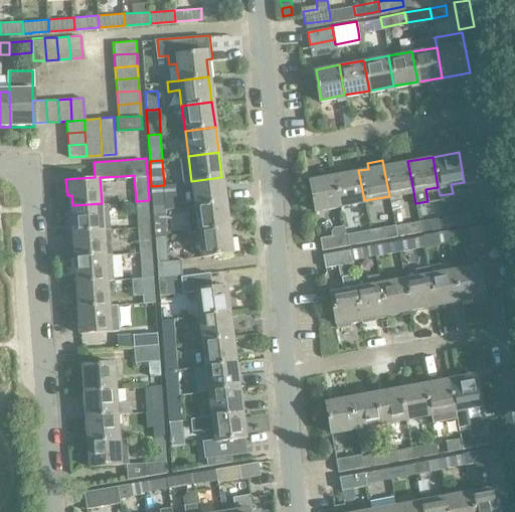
[(407,161),(383,166),(389,196),(413,191),(407,161)]
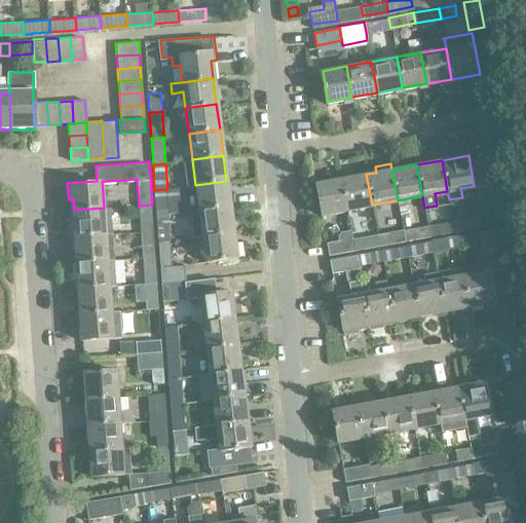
[(366,174),(341,179),(346,210),(372,204),(366,174)]
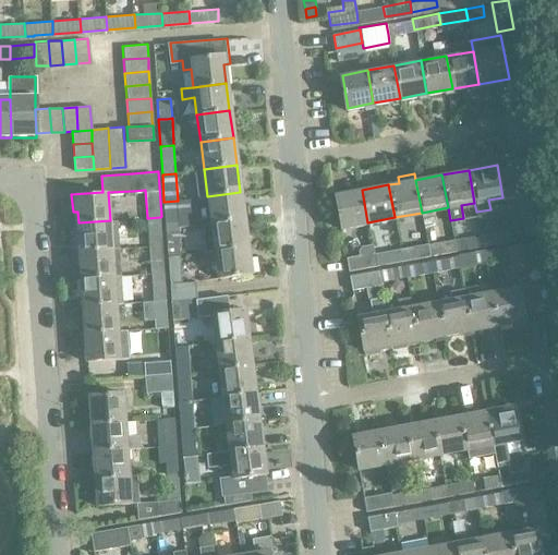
[(535,184),(520,186),(526,237),(542,234),(535,184)]
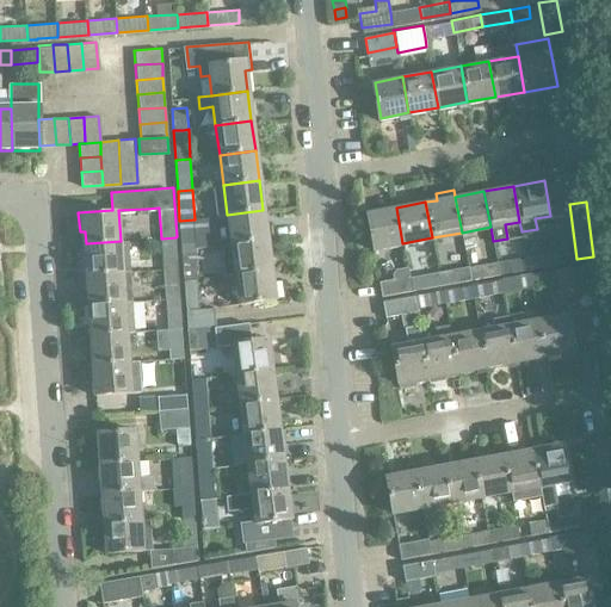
[(402,243),(396,208),(368,212),(374,248),(402,243)]
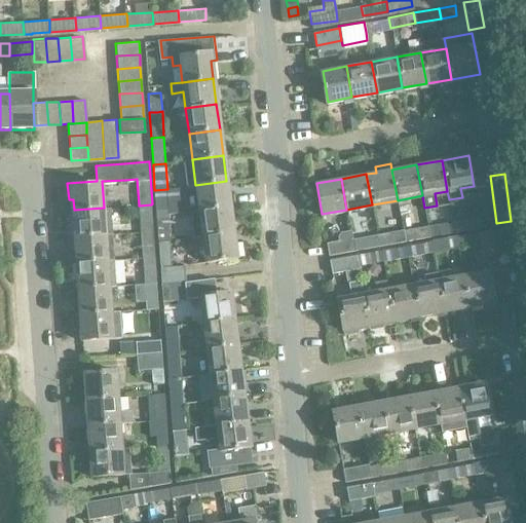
[(230,207),(226,181),(195,185),(199,211),(230,207)]
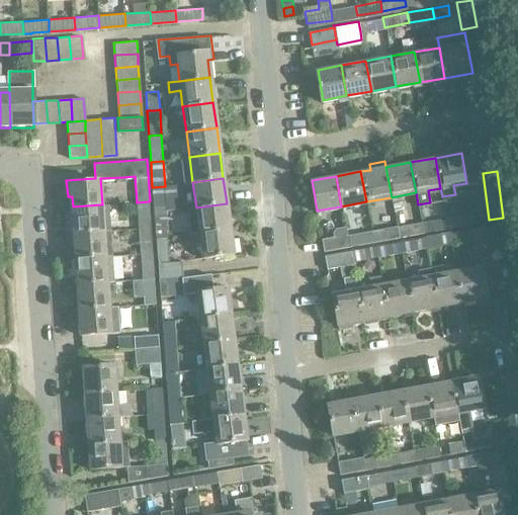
[(167,211),(165,186),(152,187),(154,212),(167,211)]
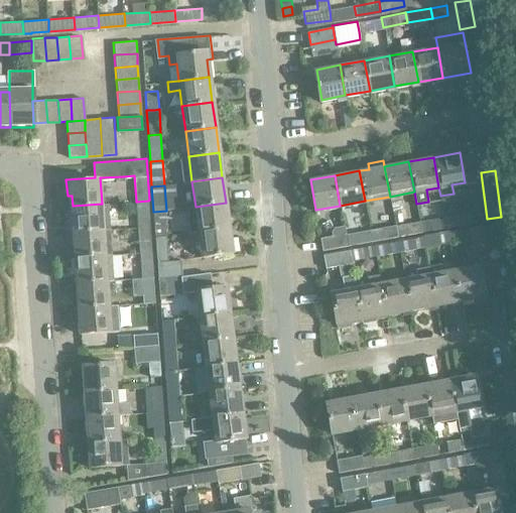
[(150,226),(148,201),(136,202),(138,227),(150,226)]
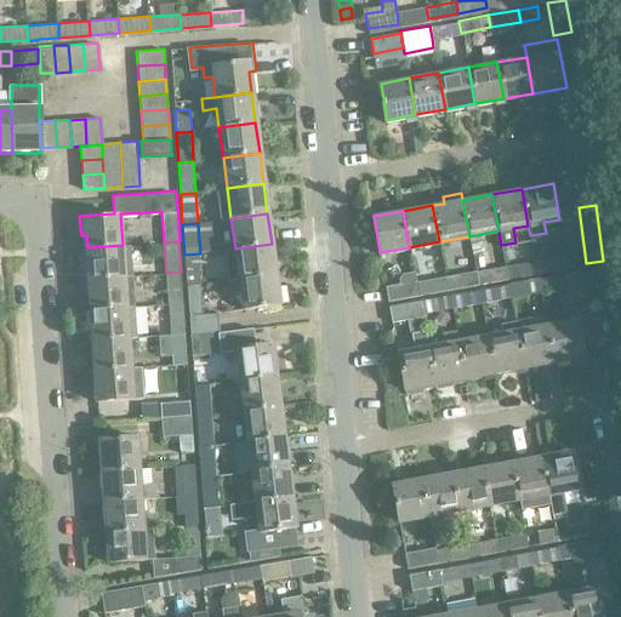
[(131,244),(123,245),(87,247),(90,278),(124,275),(134,274),(131,244)]
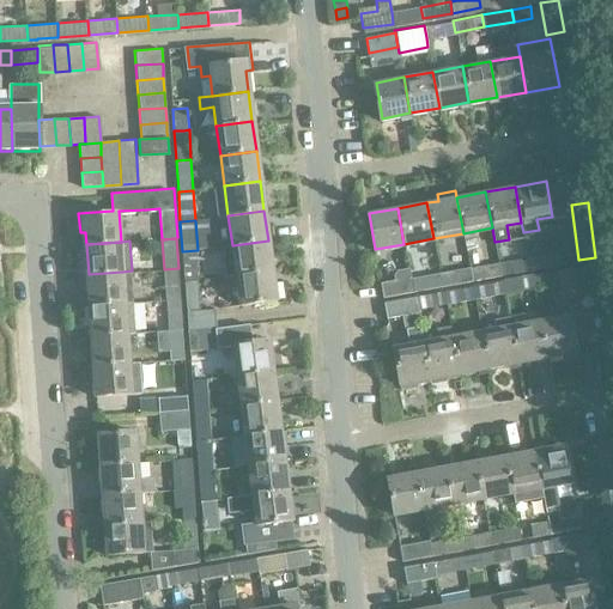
[(272,270),(268,241),(232,245),(236,275),(272,270)]
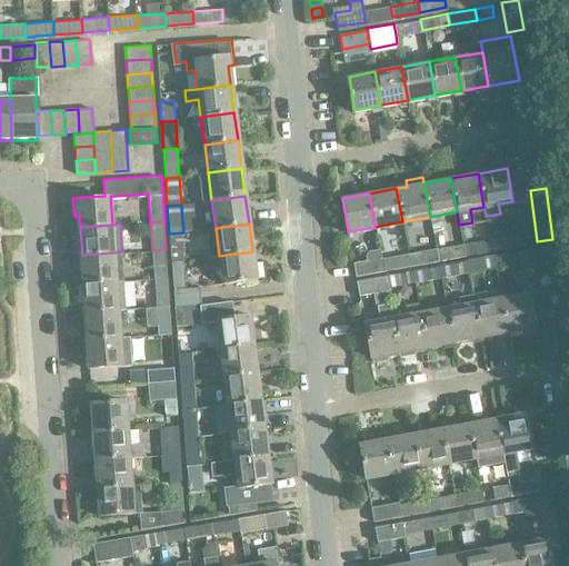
[(183,232),(169,234),(171,261),(186,260),(183,232)]
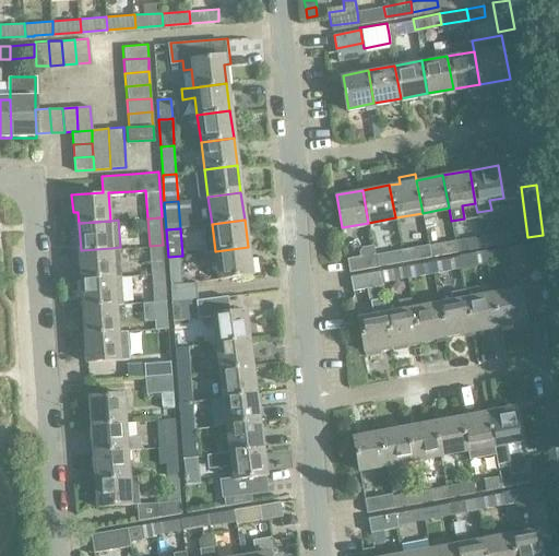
[(509,228),(482,234),(483,245),(511,239),(509,228)]
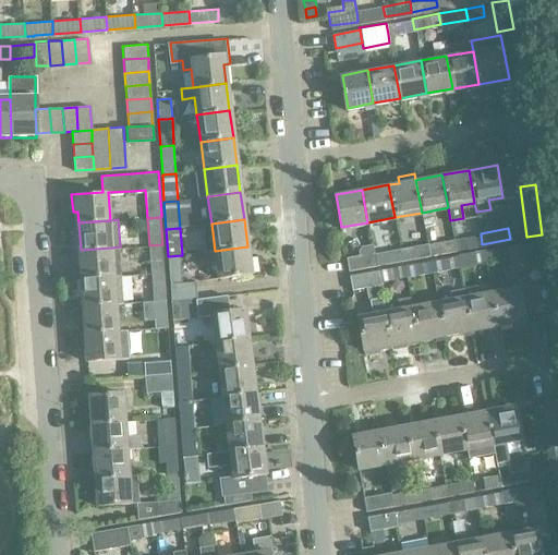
[(482,244),(481,233),(453,239),(456,250),(482,244)]
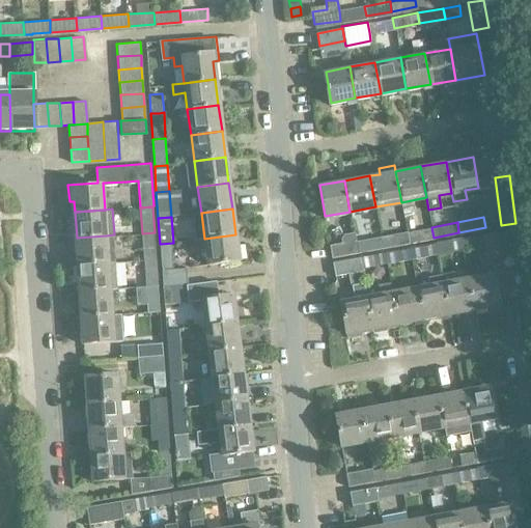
[(434,238),(431,227),(417,229),(419,240),(434,238)]
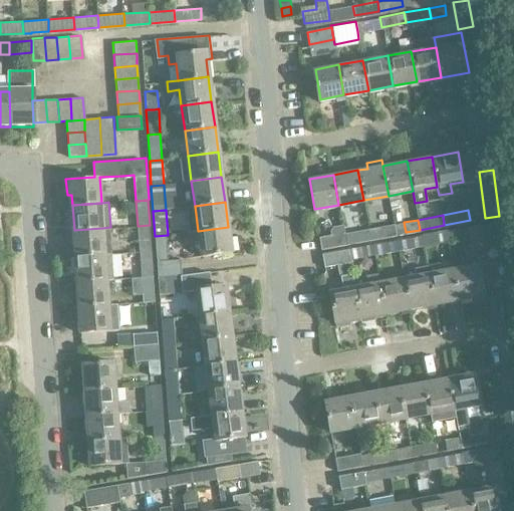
[(484,222),(470,225),(472,235),(475,250),(489,247),(484,222)]
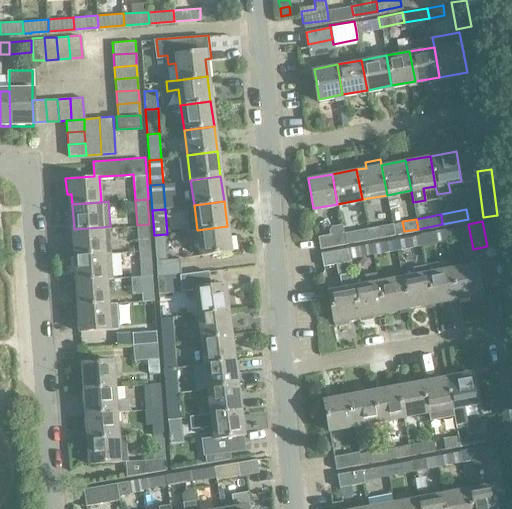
[(392,222),(367,227),(369,238),(394,233),(392,222)]
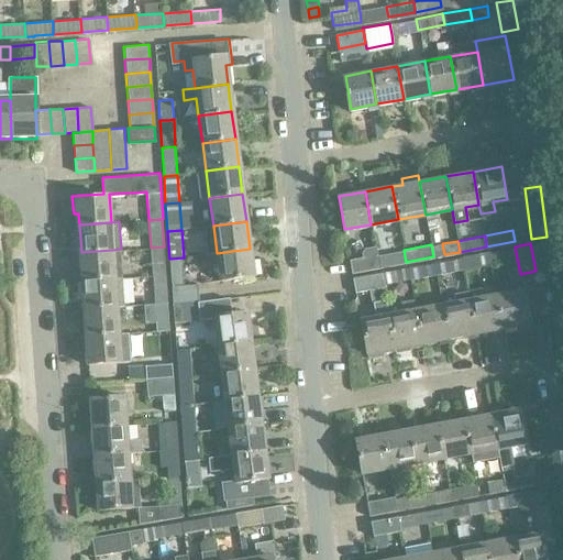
[(164,246),(151,248),(152,276),(166,275),(164,246)]
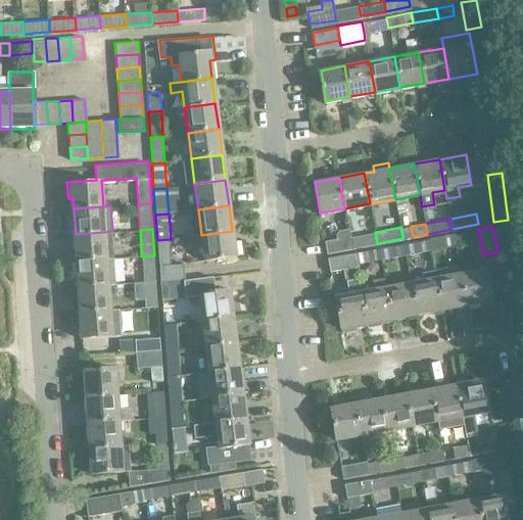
[(480,239),(478,229),(453,233),(455,244),(480,239)]
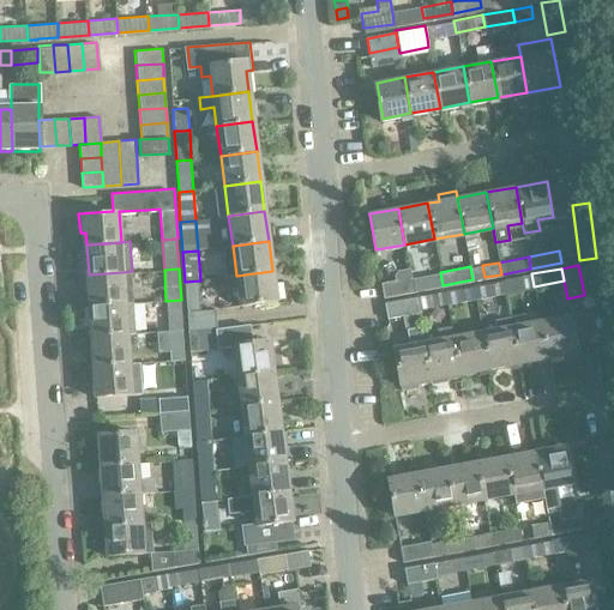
[(277,303),(272,271),(236,276),(241,308),(277,303)]
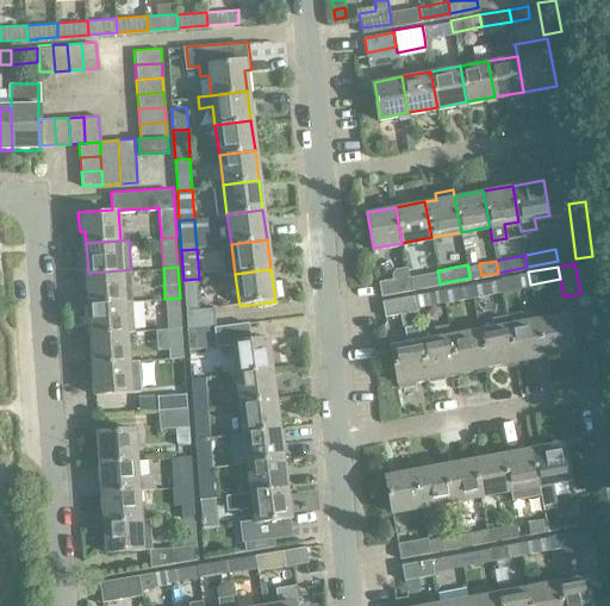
[(129,270),(120,272),(85,275),(87,305),(132,301),(129,270)]
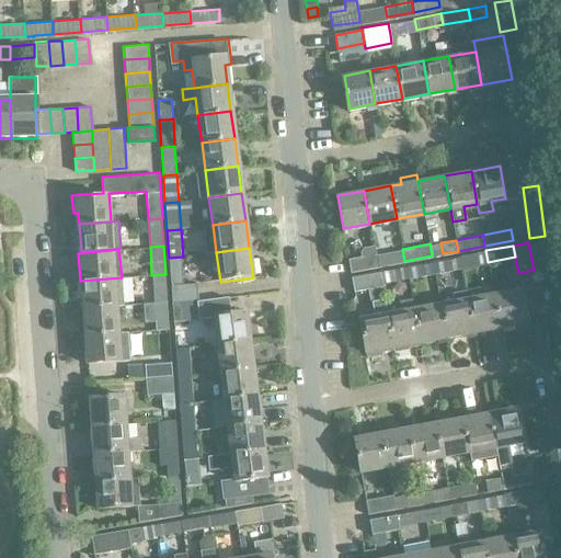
[(402,249),(375,253),(376,254),(378,266),(404,261),(402,249)]
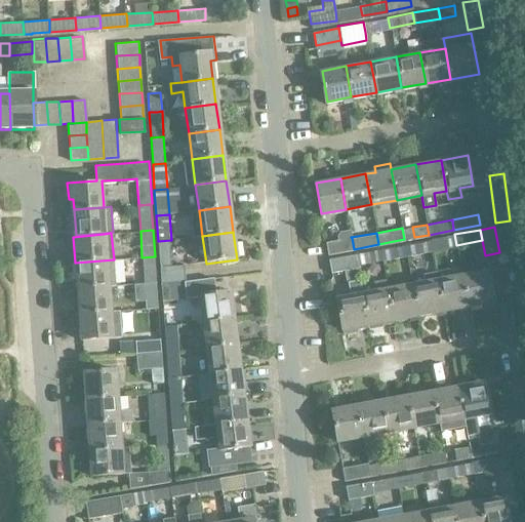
[(456,245),(454,234),(429,239),(431,249),(456,245)]
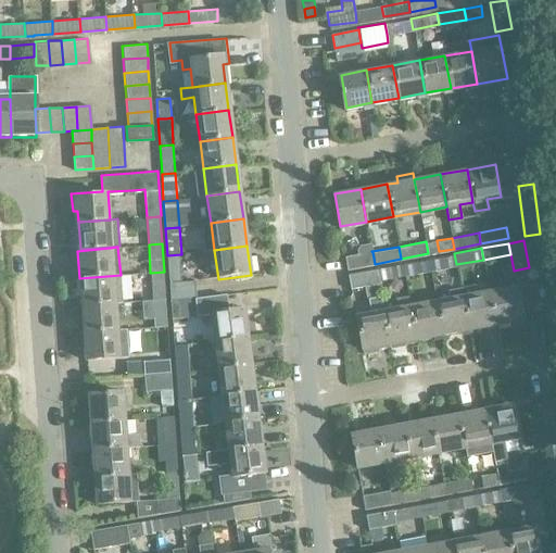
[(373,252),(357,254),(345,256),(348,269),(375,265),(375,264),(373,252)]
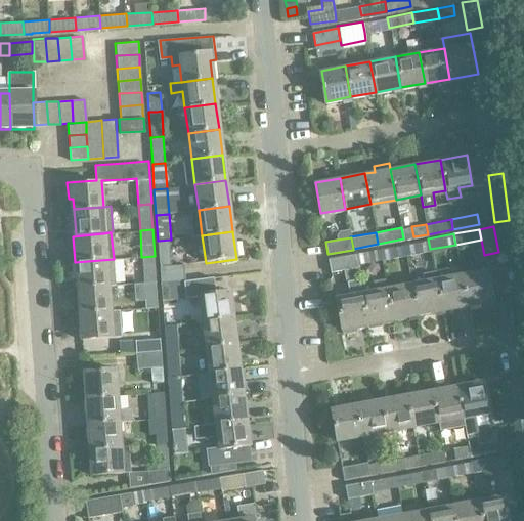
[(428,239),(403,244),(405,254),(430,249),(428,239)]
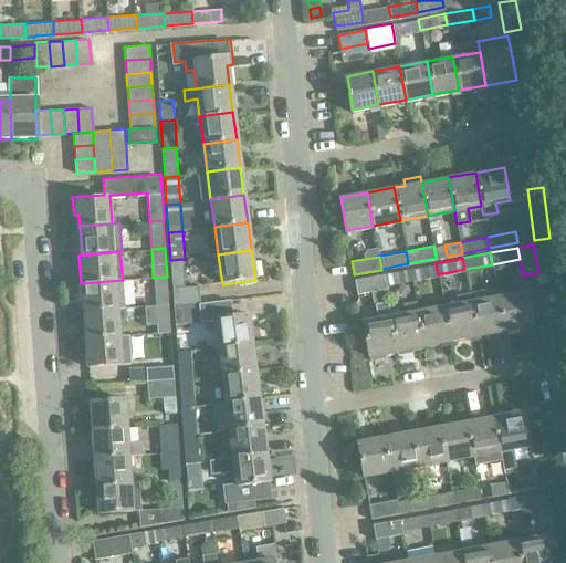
[(185,259),(170,260),(173,288),(186,287),(185,259)]
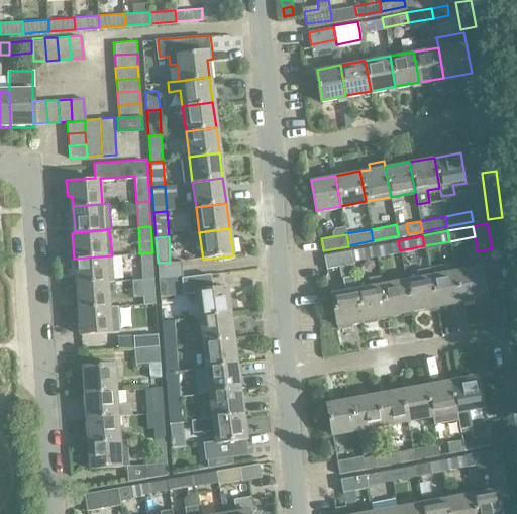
[(400,250),(398,240),(374,244),(376,254),(400,250)]
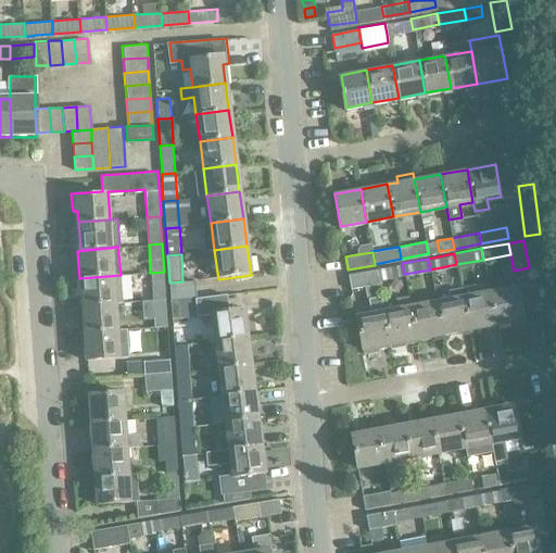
[(375,267),(376,269),(377,278),(394,276),(392,265),(375,267)]
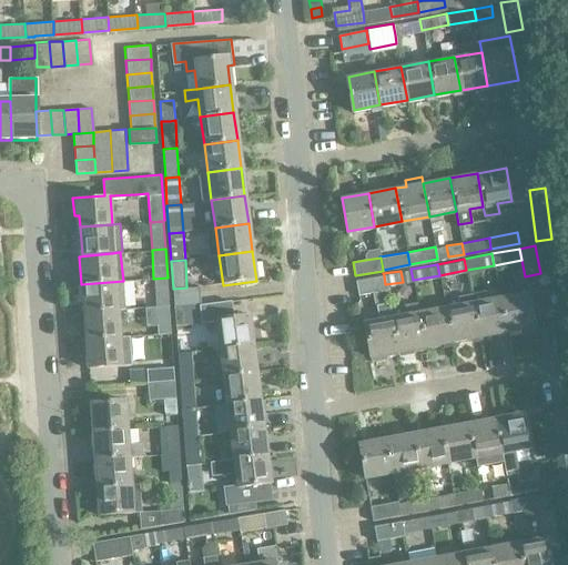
[(385,284),(384,275),(356,281),(357,284),(358,294),(386,290),(385,284)]
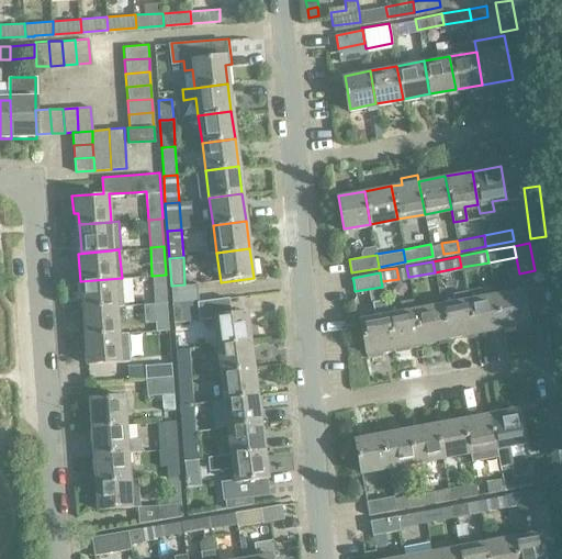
[(168,302),(166,275),(152,276),(154,303),(168,302)]
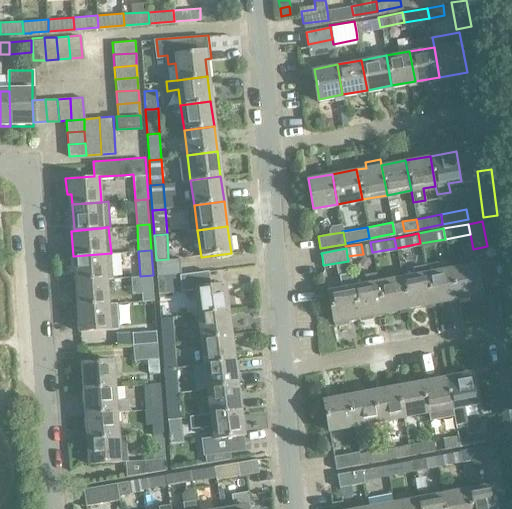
[(113,278),(111,253),(73,256),(75,281),(105,278),(113,278)]
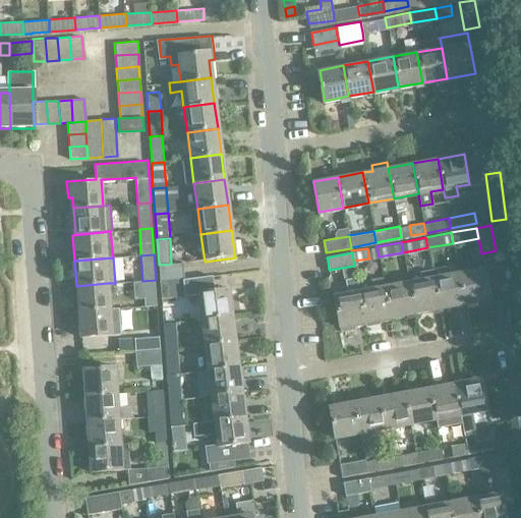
[(183,263),(171,264),(159,265),(160,281),(178,280),(184,279),(183,263)]
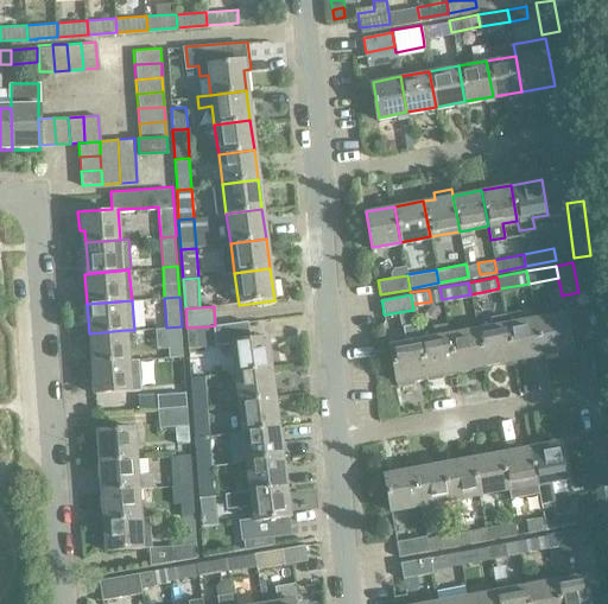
[(542,353),(534,317),(533,307),(504,313),(512,358),(542,353)]
